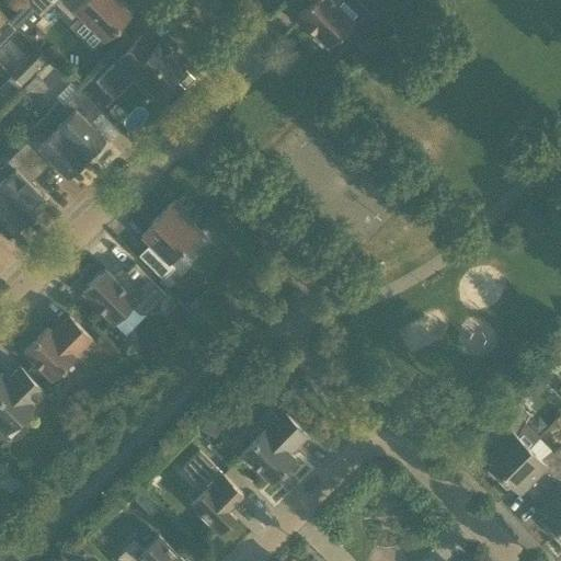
[(41,16),(55,3),(57,0),(25,0),(25,1),(41,16)]
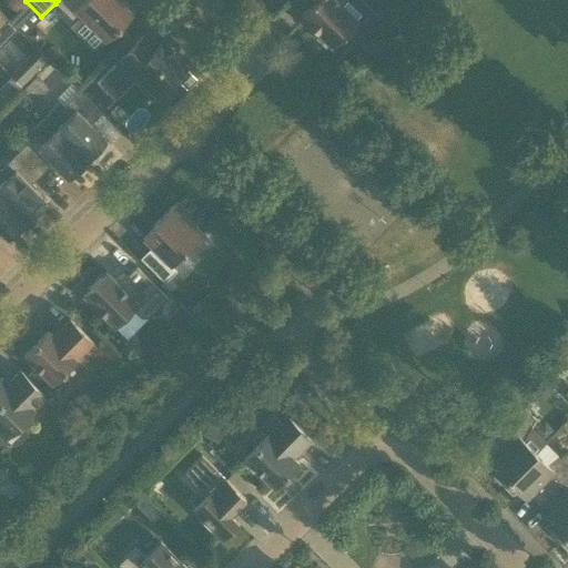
[(58,0),(56,3),(74,22),(80,16),(105,41),(132,13),(119,0),(58,0)]
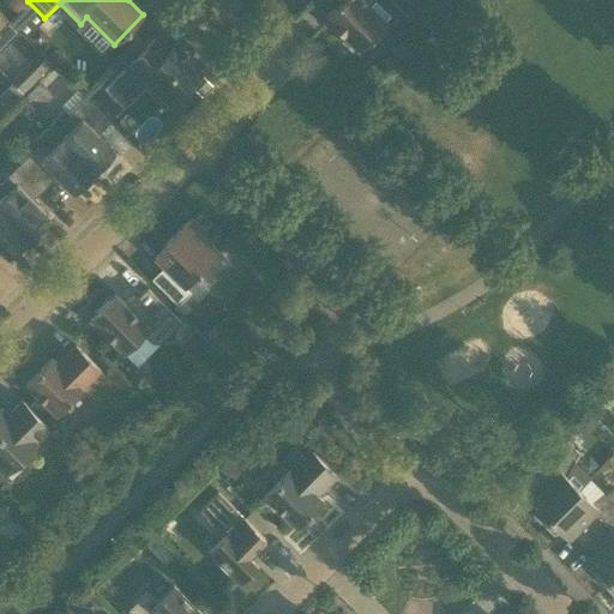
[(329,0),(336,6),(324,18),(343,37),(342,41),(351,49),(355,48),(357,50),(371,37),(377,40),(385,31),(384,26),(387,22),(368,4),(372,0),(329,0)]
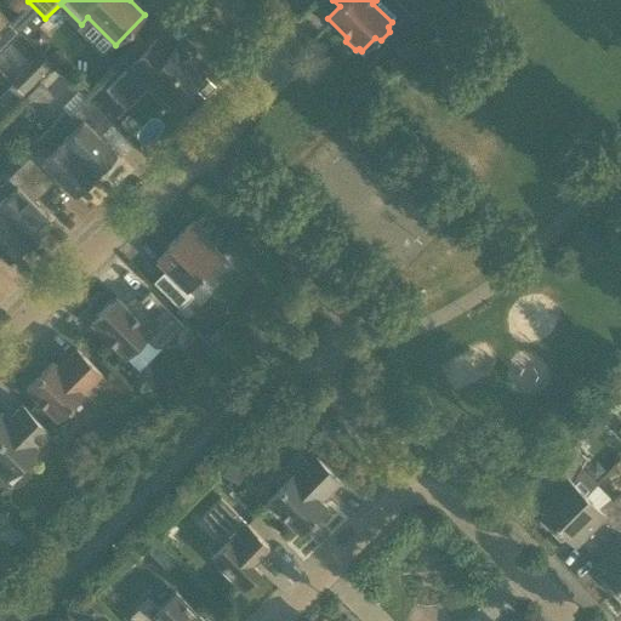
[(0,51),(20,32),(0,12),(0,51)]
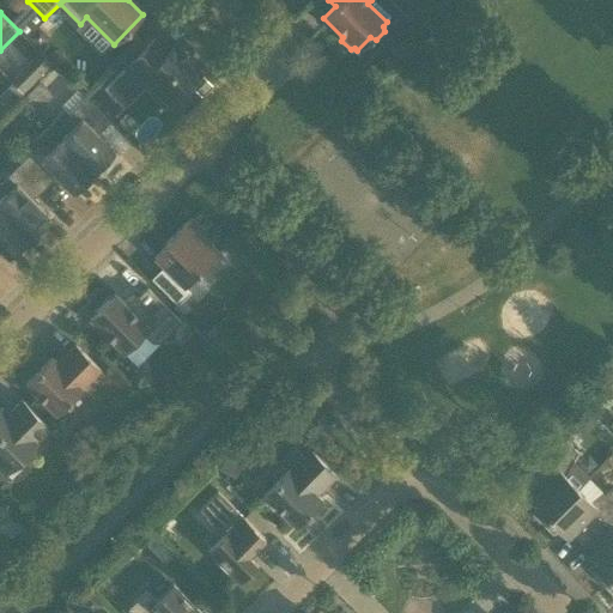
[(189,93),(184,89),(202,71),(188,56),(193,52),(180,38),(169,48),(156,35),(123,67),(138,82),(143,77),(169,103),(170,103),(175,108),(189,93)]
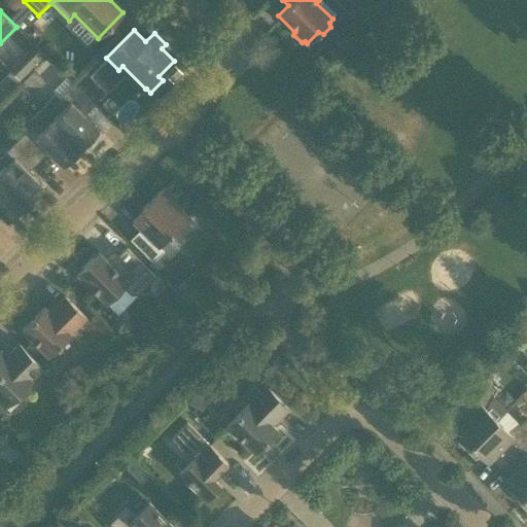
[(28,70),(16,59),(9,67),(20,77),(28,70)]
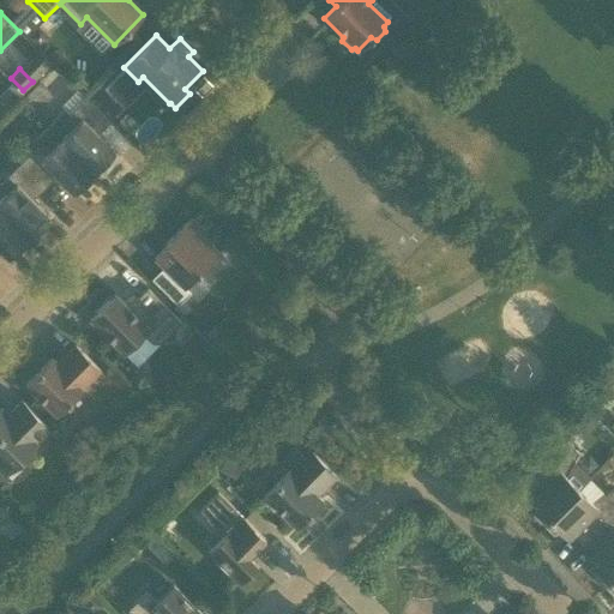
[(85,97),(70,114),(65,109),(48,126),(95,172),(98,168),(100,168),(104,168),(106,167),(109,163),(110,162),(110,156),(115,151),(97,134),(109,122),(85,97)]
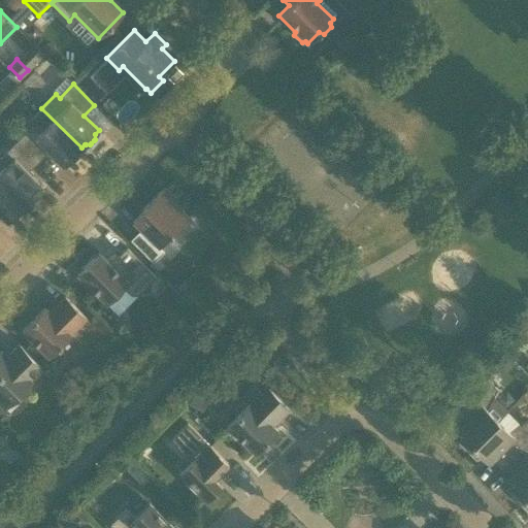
[(27,122),(32,126),(18,140),(38,162),(50,151),(64,166),(67,162),(68,162),(72,162),(73,161),(77,158),(77,157),(78,152),(81,147),(41,108),(27,122)]
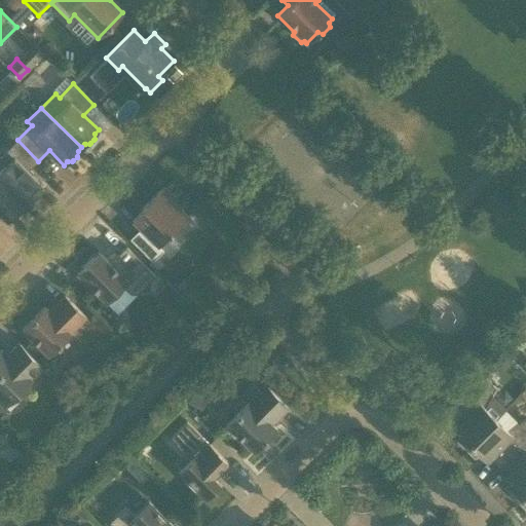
[(0,172),(0,178),(25,203),(28,200),(34,199),(35,199),(38,196),(39,194),(39,190),(39,189),(42,186),(28,172),(38,161),(17,140),(0,157),(0,161),(5,166),(0,172)]
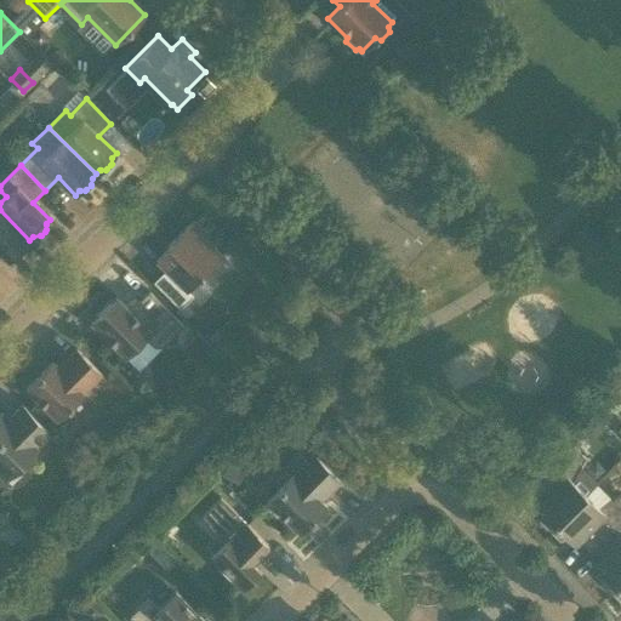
[(0,251),(9,261),(13,257),(20,256),(21,256),(24,252),(26,250),(26,245),(26,244),(29,240),(0,210),(0,251)]
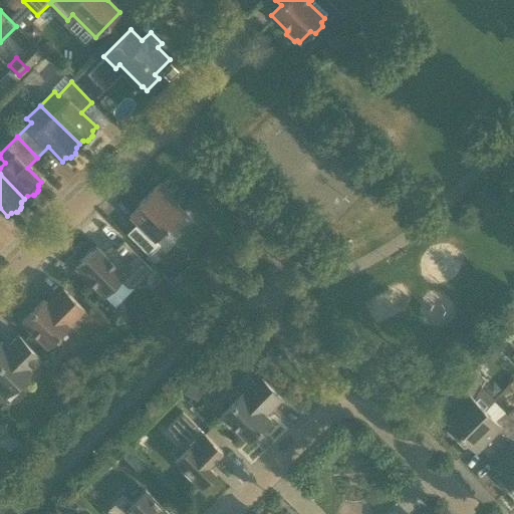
[(166,230),(166,231),(185,212),(170,197),(173,194),(161,182),(139,204),(141,205),(130,216),(140,227),(130,237),(149,255),(160,244),(156,240),(166,230)]
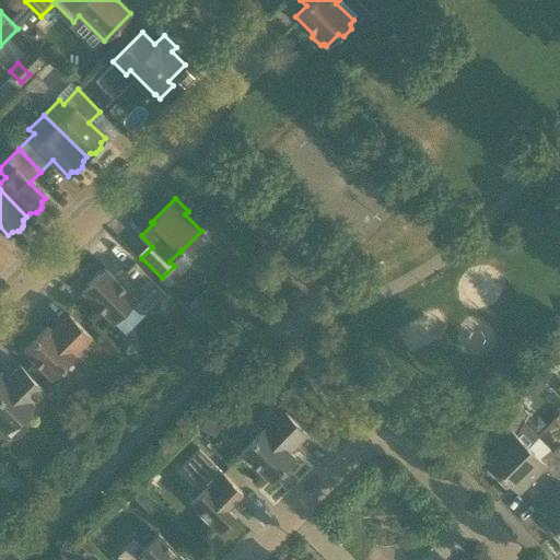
[(105,268),(83,290),(82,291),(113,322),(130,304),(138,313),(147,313),(165,294),(133,263),(124,272),(120,268),(113,277),(105,268)]
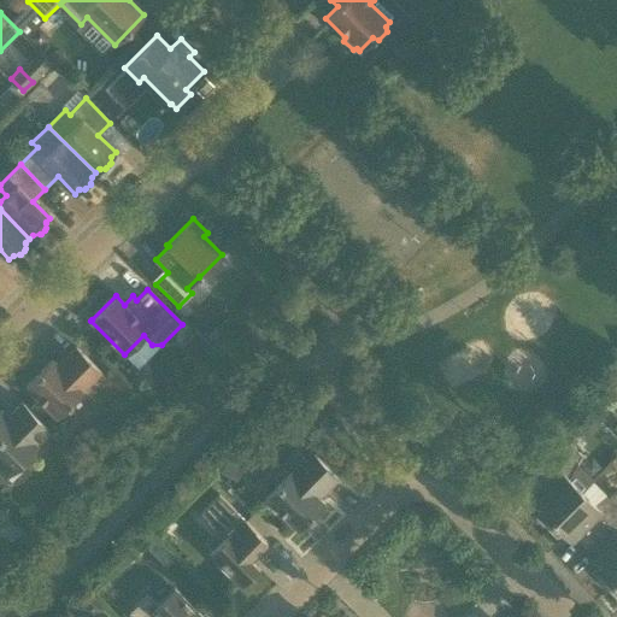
[(188,340),(188,350),(197,359),(210,345),(197,331),(188,340)]
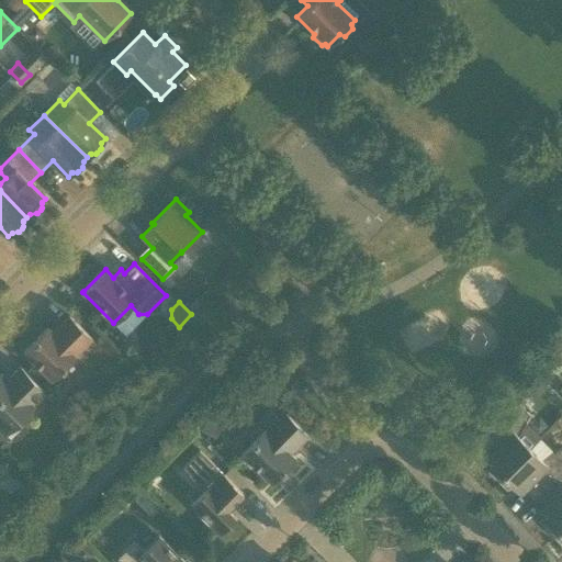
[(53,334),(47,327),(23,351),(52,380),(92,339),(69,316),(53,334)]
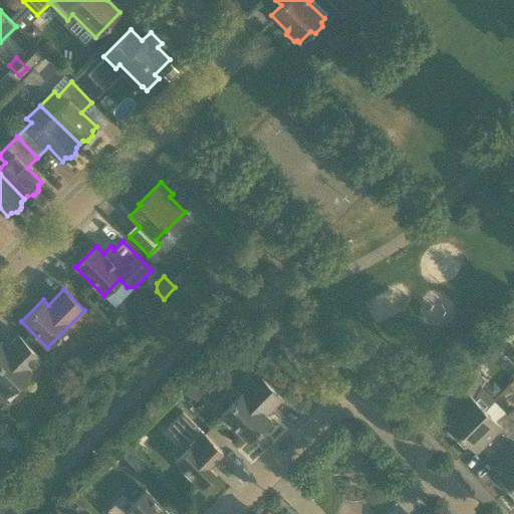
[(1,341),(0,341),(0,394),(4,398),(18,383),(23,383),(29,376),(29,372),(30,370),(29,369),(41,357),(18,335),(6,347),(1,341)]
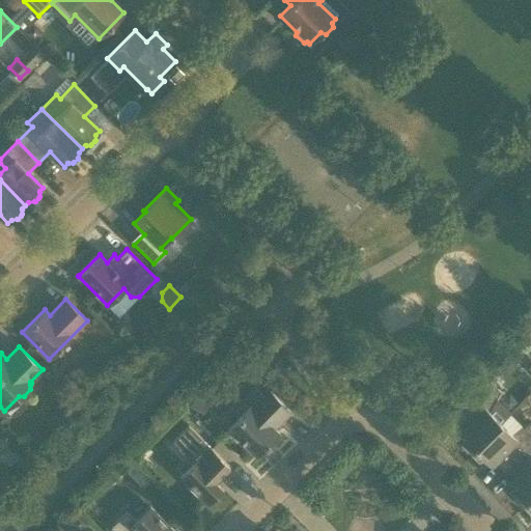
[(462,445),(470,453),(500,422),(488,411),(500,391),(490,381),(451,418),(459,427),(455,431),(463,439),(462,445)]
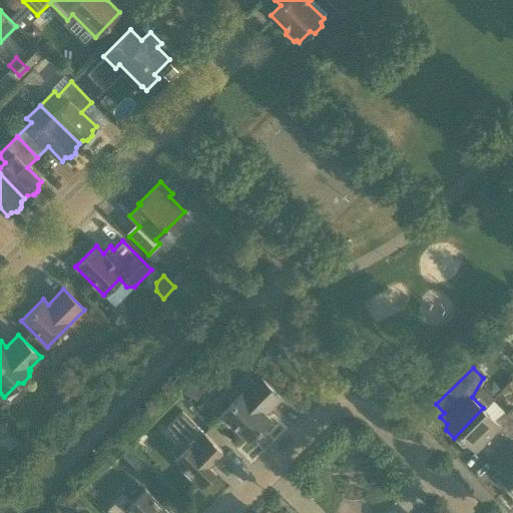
[(264,414),(280,398),(259,377),(220,414),(247,440),(269,419),(264,414)]
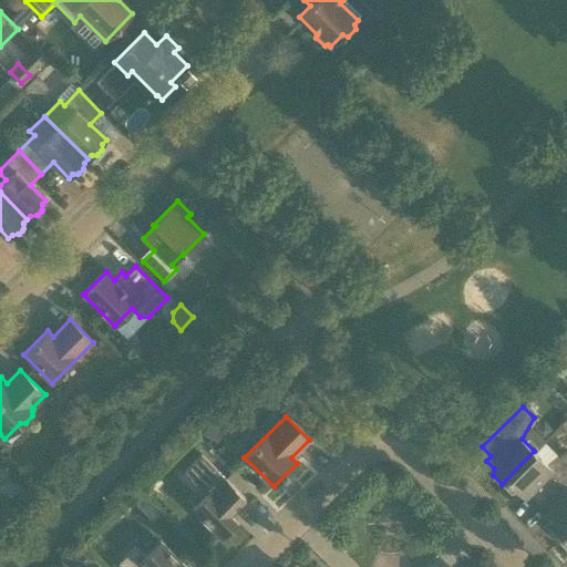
[(528,494),(538,504),(566,474),(566,451),(546,463),(534,451),(502,484),(511,493),(516,491),(524,498),(528,494)]
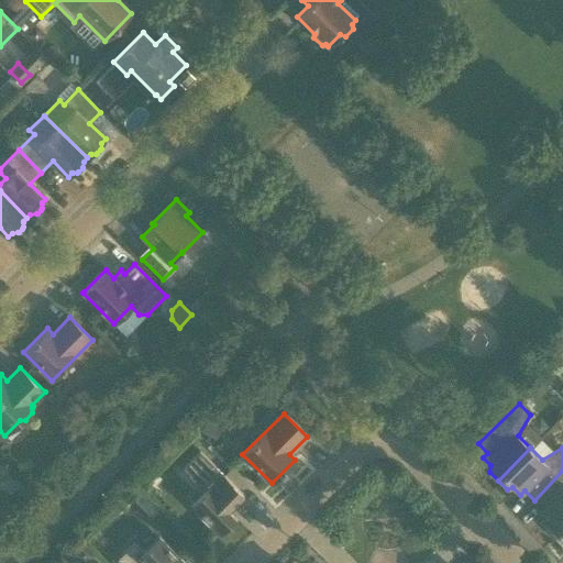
[(199,451),(183,467),(205,490),(189,506),(219,536),(236,518),(228,510),(243,495),(199,451)]
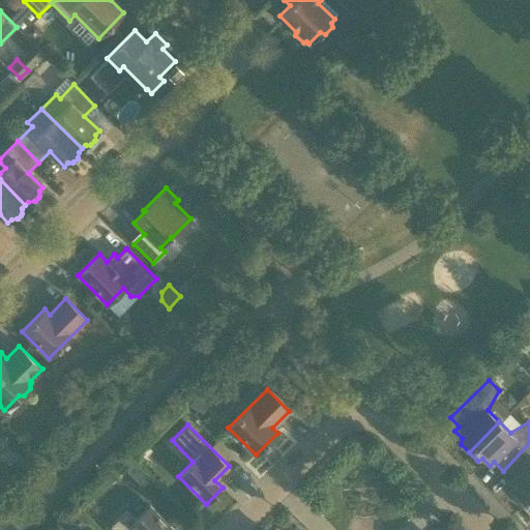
[(0,460),(10,466),(20,455),(5,441),(0,436),(0,460)]
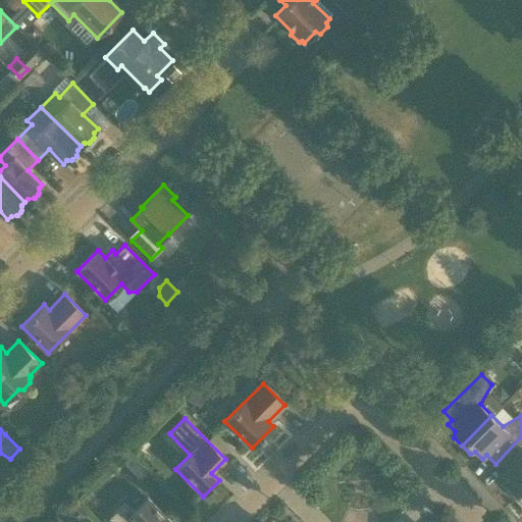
[(506,489),(514,498),(521,488),(521,436),(496,464),(504,472),(500,476),(507,483),(506,489)]
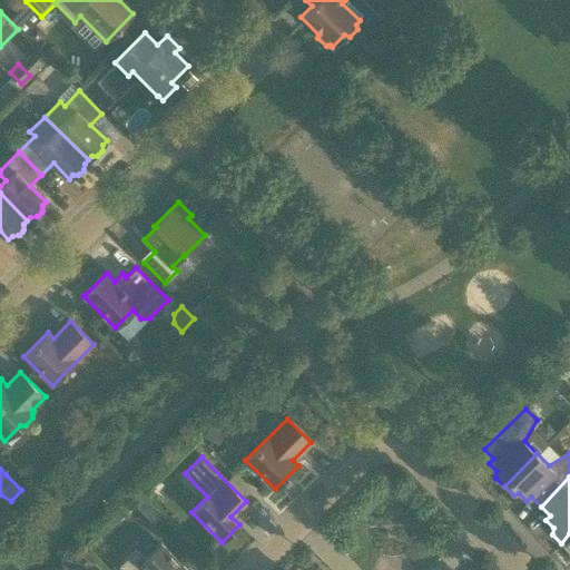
[(136,549),(118,567),(121,569),(187,569),(160,543),(145,559),(136,549)]
